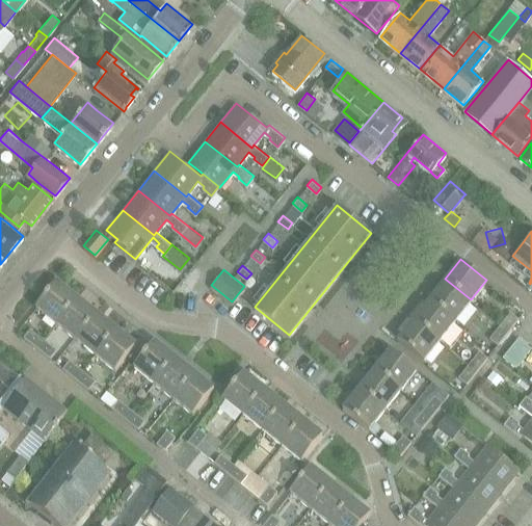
[(36,306),(56,321),(77,295),(57,279),(36,306)]
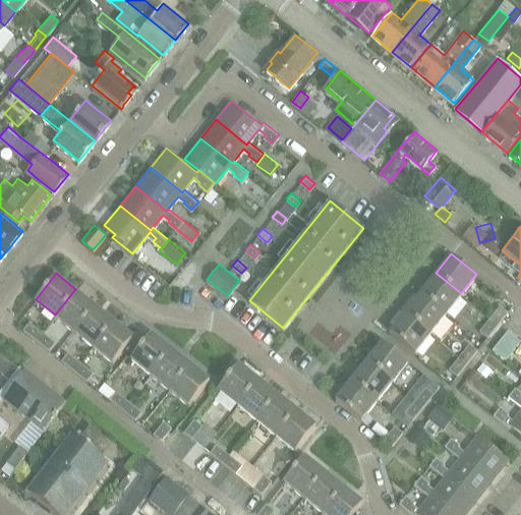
[(436,273),(420,292),(446,312),(461,293),(436,273)]
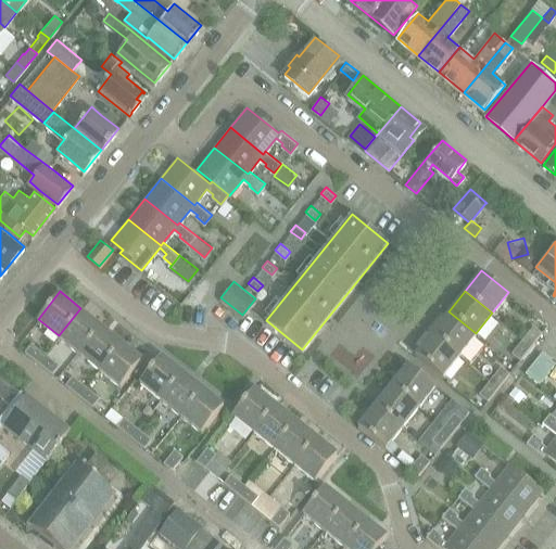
[(59,335),(78,352),(101,324),(80,308),(59,335)]
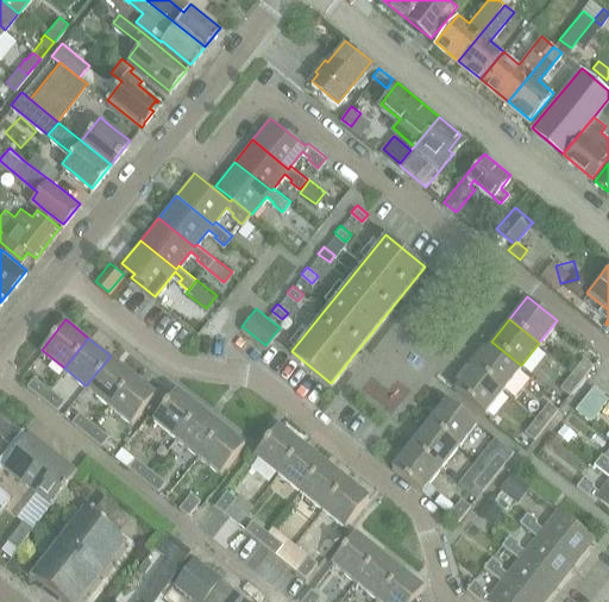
[(503,387),(521,365),(491,342),(473,363),(503,387)]
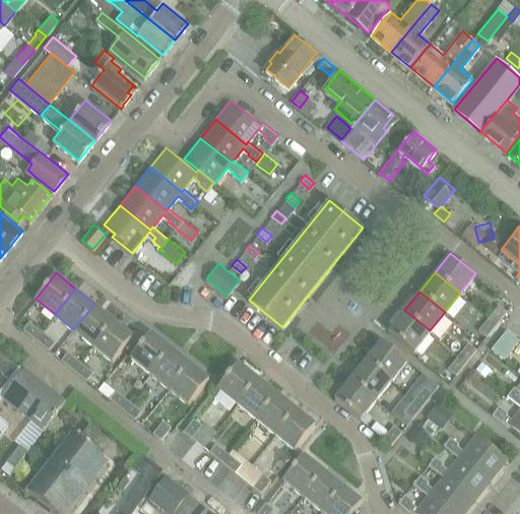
[(497,322),(507,309),(509,306),(502,300),(499,303),(489,316),(497,322)]
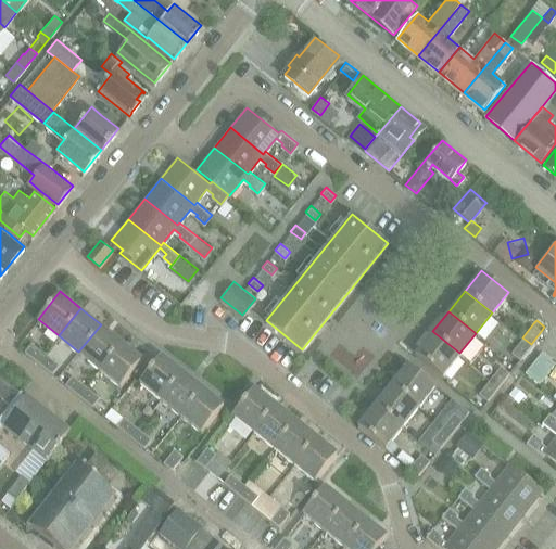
[(78,352),(99,369),(122,341),(101,324),(78,352)]
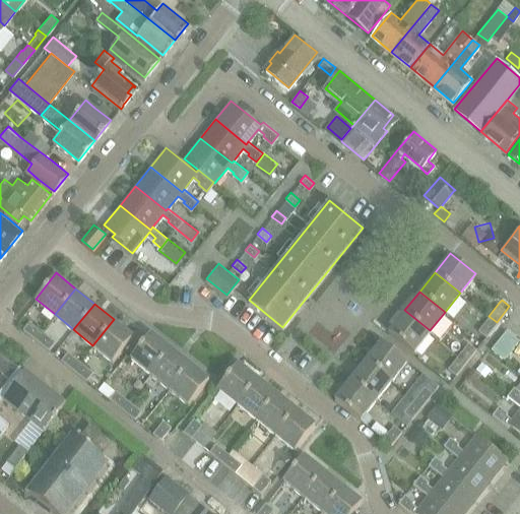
[(414,349),(430,330),(404,310),(389,330),(404,342),(414,349)]
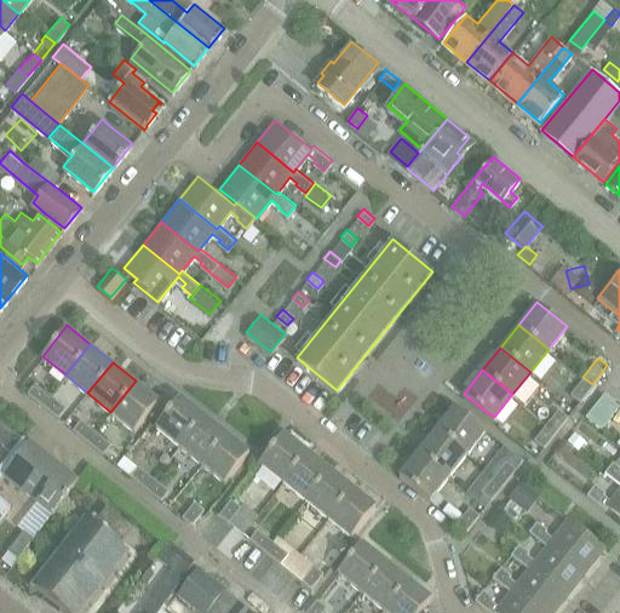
[(592,384),(583,377),(570,391),(580,399),(592,384)]
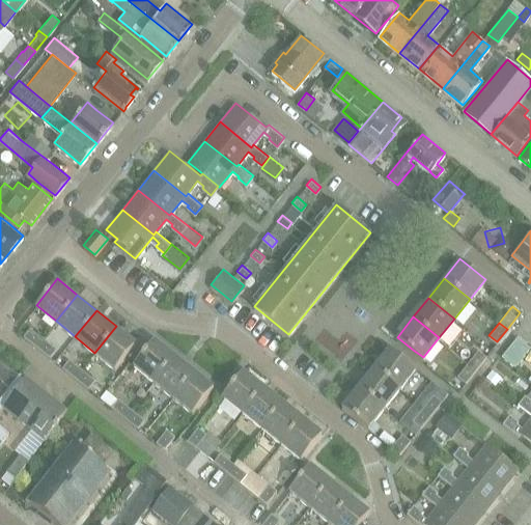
[(37,344),(44,336),(30,326),(24,334),(37,344)]
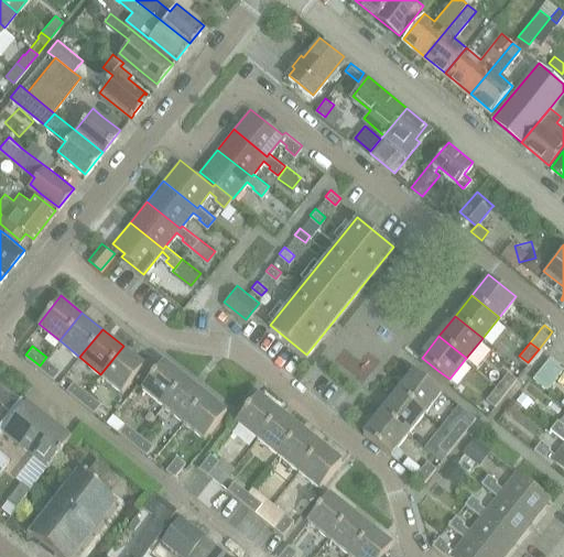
[(144,362),(123,346),(100,374),(121,391),(144,362)]
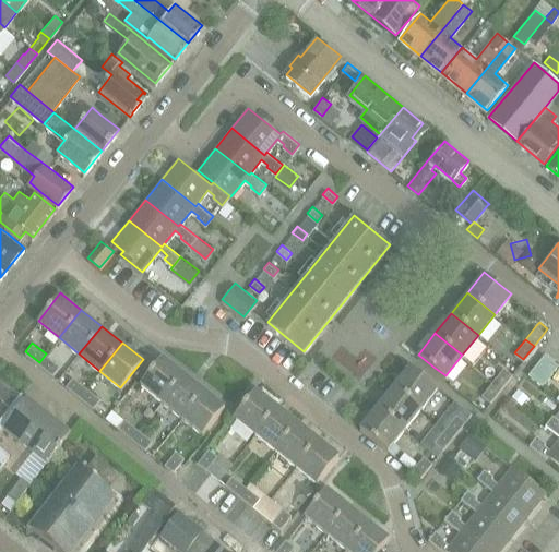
[(545,352),(528,374),(542,385),(558,363),(545,352)]
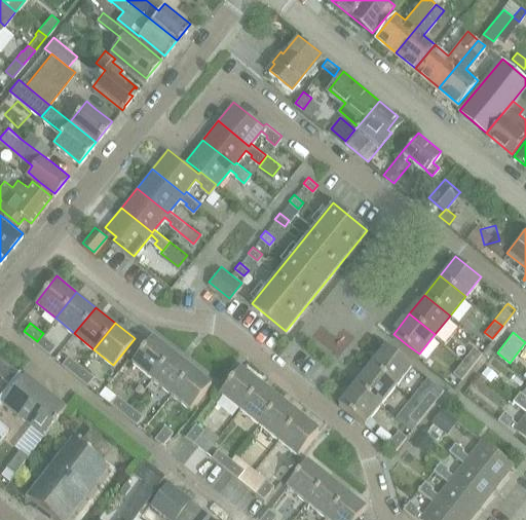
[(43,333),(37,341),(49,351),(55,343),(43,333)]
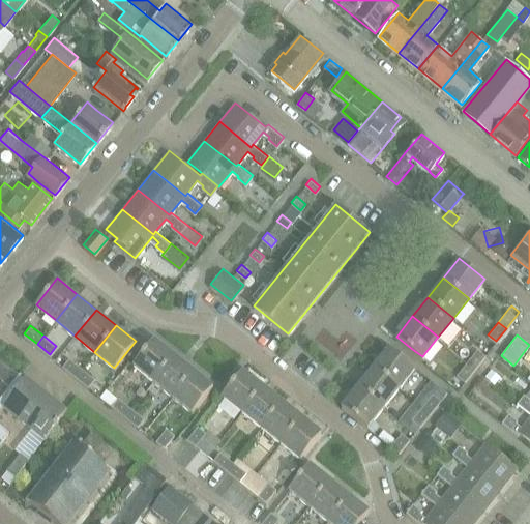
[(174,353),(154,337),(141,353),(134,364),(153,379),(174,353)]
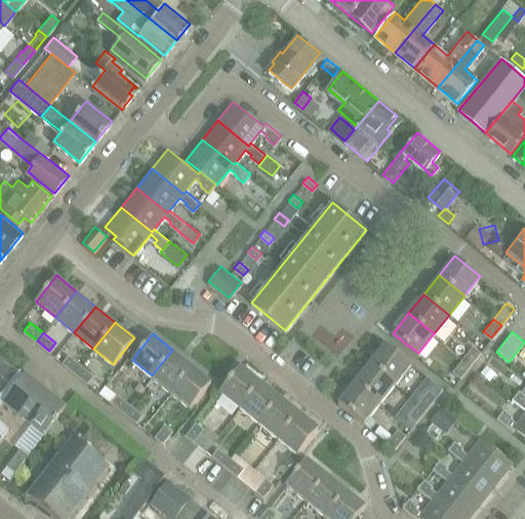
[(410,363),(401,355),(385,343),(369,362),(395,383),(410,363)]
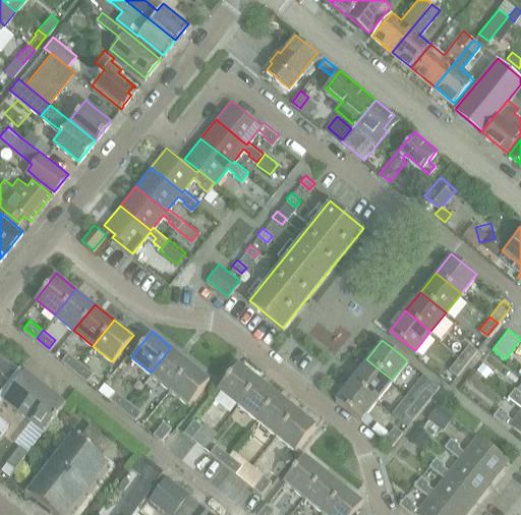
[(459,354),(467,360),(476,348),(469,342),(459,354)]
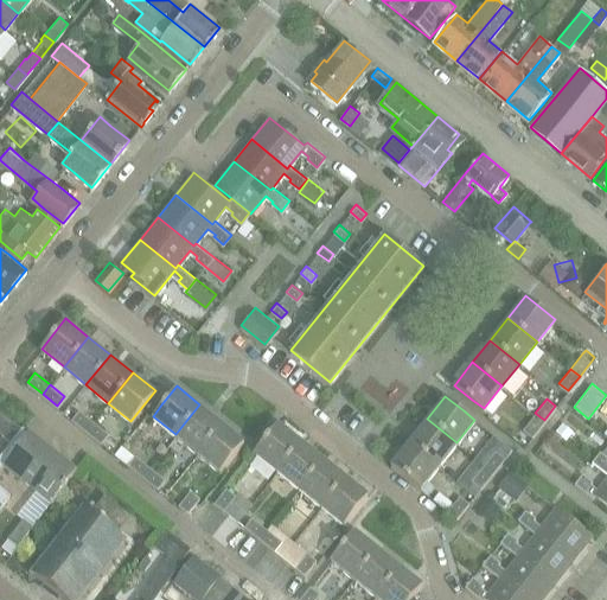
[(176,434),(198,452),(222,422),(199,404),(176,434)]
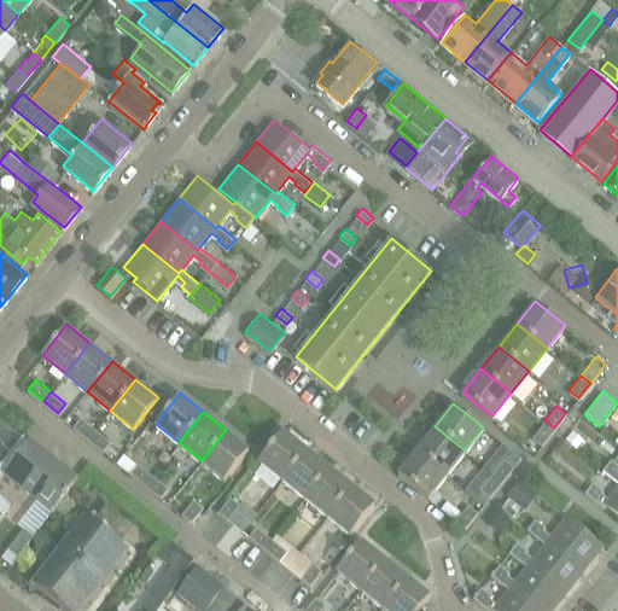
[(88,437),(95,428),(81,415),(74,425),(88,437)]
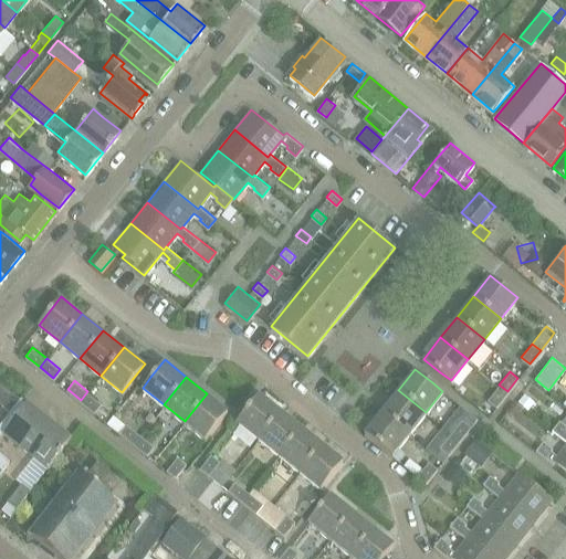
[(507,391),(499,385),(488,398),(495,404),(507,391)]
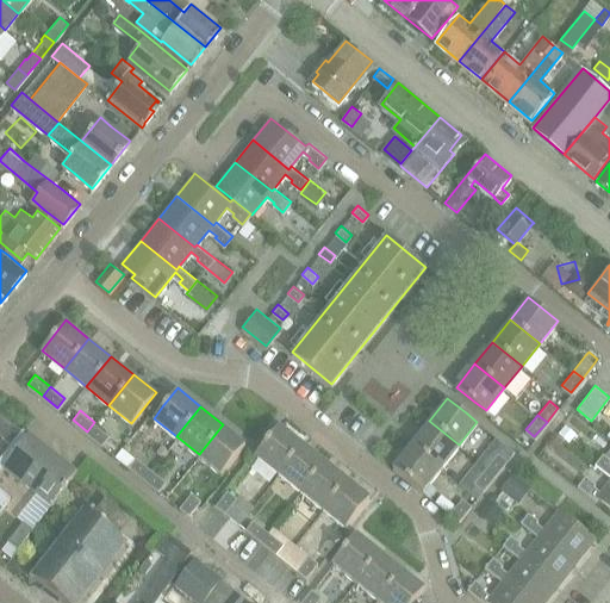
[(411,443),(441,467),(459,445),(429,421),(411,443)]
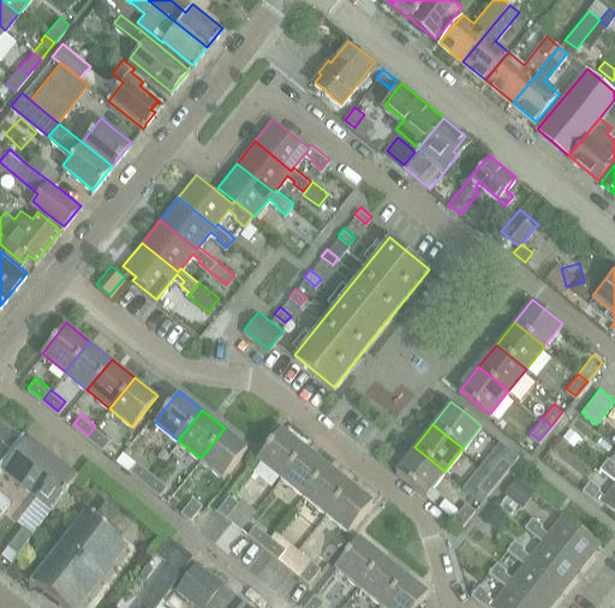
[(52,506),(78,472),(23,430),(22,431),(15,425),(4,440),(12,446),(0,460),(0,470),(3,466),(52,506)]
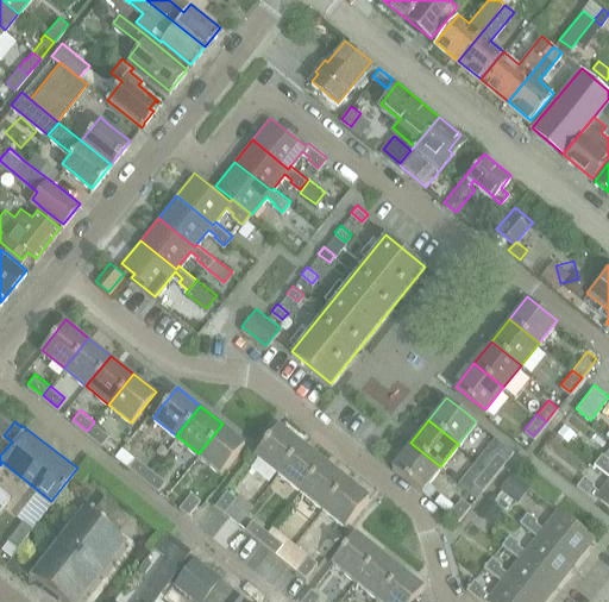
[(94,421),(87,431),(101,443),(110,433),(94,421)]
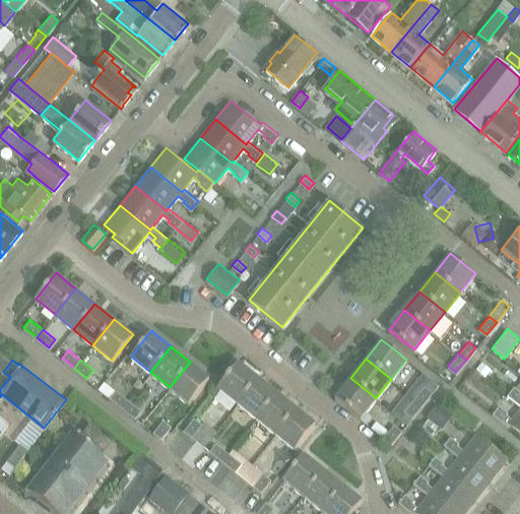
[(237,402),(258,377),(239,361),(217,386),(237,402)]
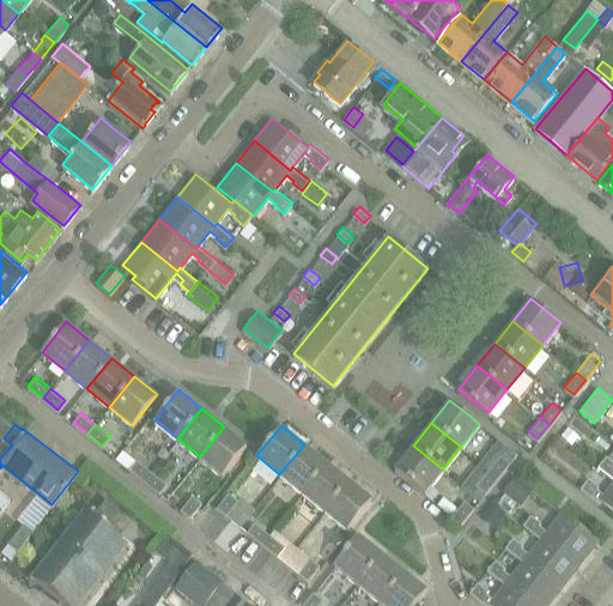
[(223,476),(231,464),(247,444),(224,426),(200,456),(223,476)]
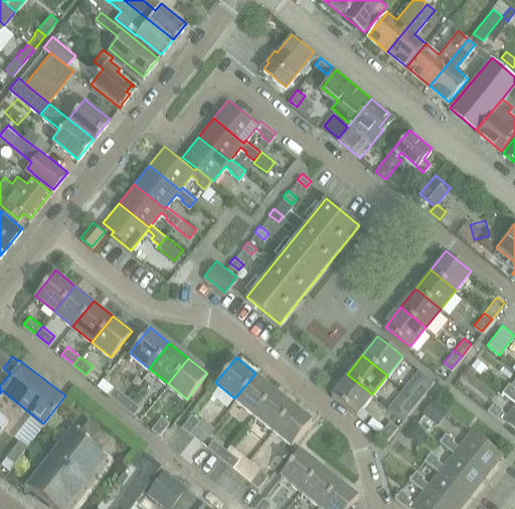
[(462,371),(461,372),(467,377),(474,369),(468,364),(462,371)]
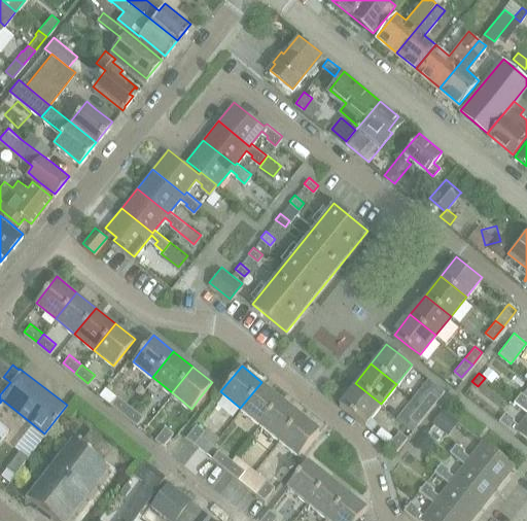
[(240,408),(259,423),(280,397),(261,382),(240,408)]
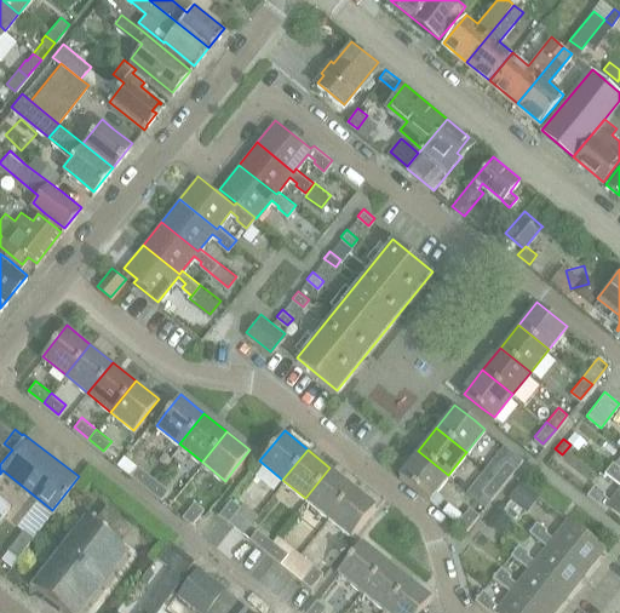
[(437,490),(445,480),(448,475),(418,451),(400,474),(430,498),(431,497),(437,490)]
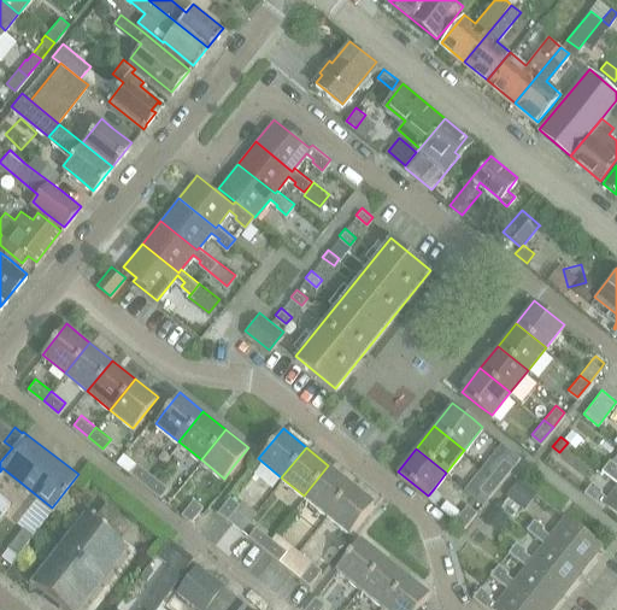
[(124,451),(117,459),(130,470),(137,461),(124,451)]
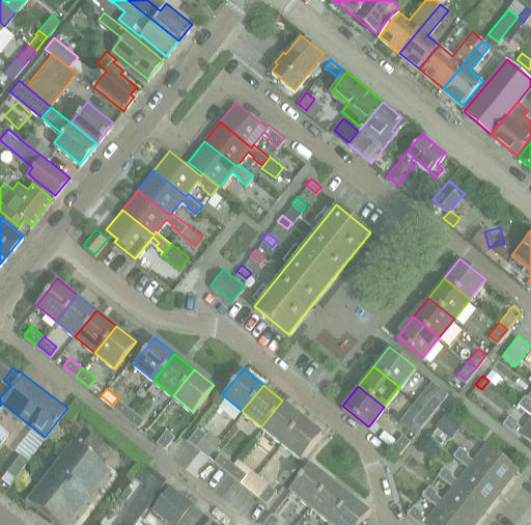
[(519,402),(530,412),(530,398),(525,393),(519,402)]
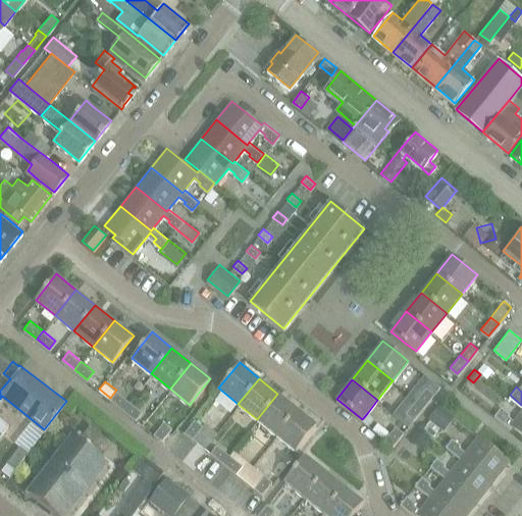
[(416,400),(424,406),(434,394),(426,388),(416,400)]
